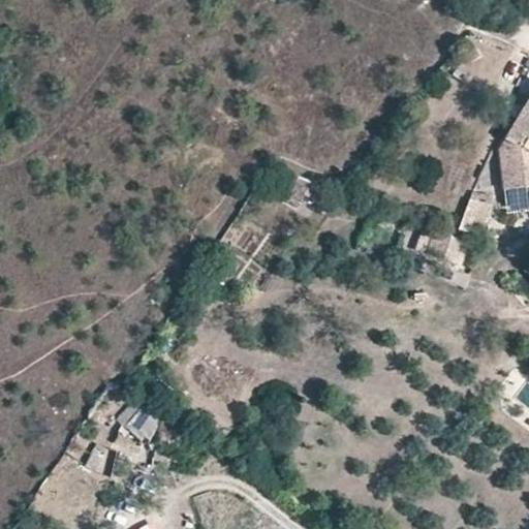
[(528,99),(499,149),(507,193),(528,188),(528,99)]
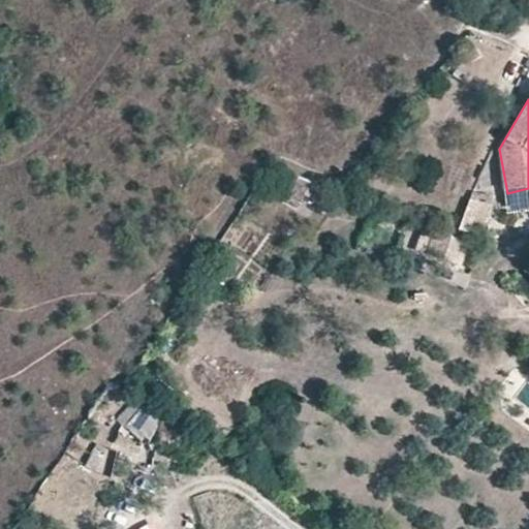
[(460,229),(485,236),(493,198),(468,192),(460,229)]
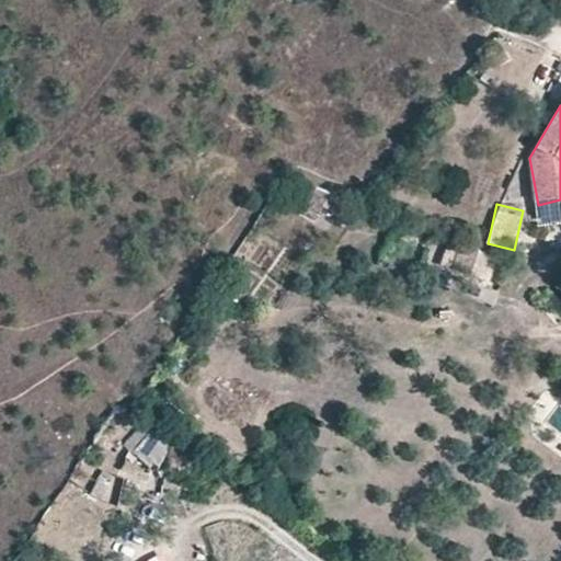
[(560,408),(554,404),(544,423),(560,433),(560,408)]
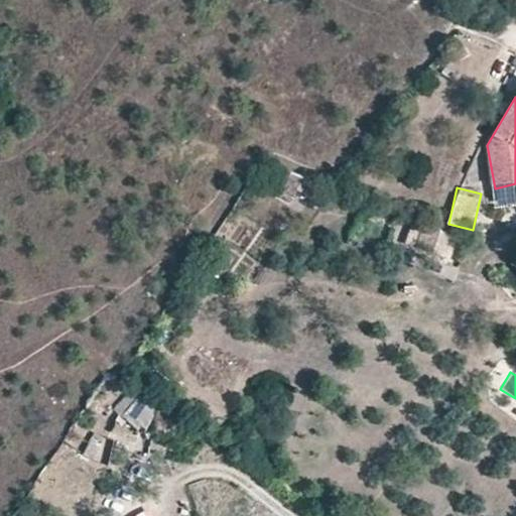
[(122,419),(144,432),(156,413),(134,399),(122,419)]
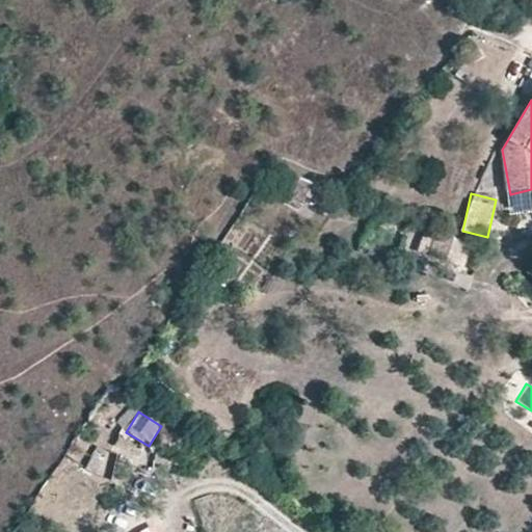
[(96,445),(86,470),(104,476),(113,451),(96,445)]
